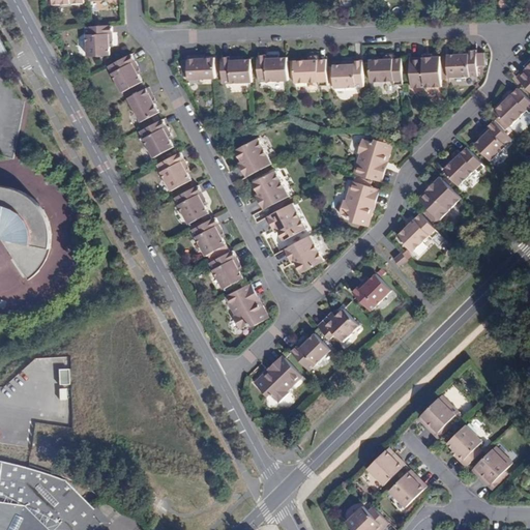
[(115,38),(114,25),(92,26),(87,26),(88,56),(111,55),(111,47),(111,38),(115,38)]
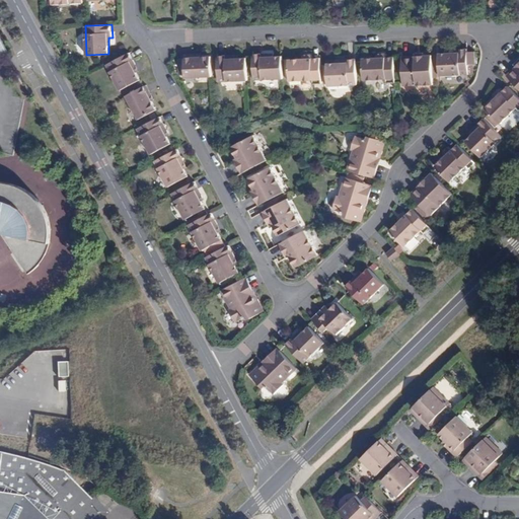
[(0,56),(9,52),(0,34),(0,56)]
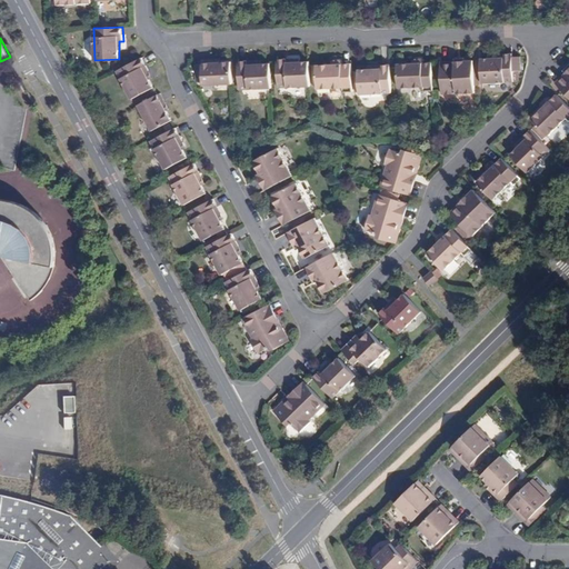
[(490,60),(481,60),(482,85),(516,82),(516,75),(515,59),(515,55),(499,56),(499,60),(490,60)]
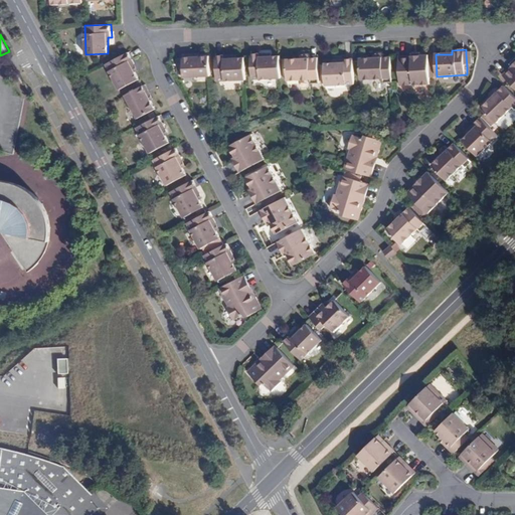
[(130,51),(106,64),(120,90),(140,78),(136,70),(132,64),(135,62),(130,51)]
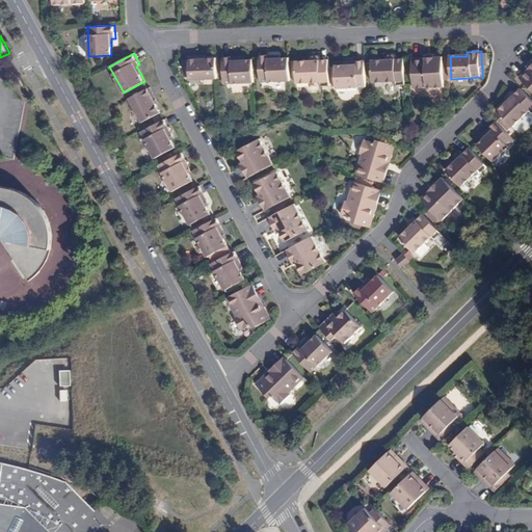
[(291,80),(290,58),(281,58),(274,58),(273,55),(261,55),(262,81),(291,80)]
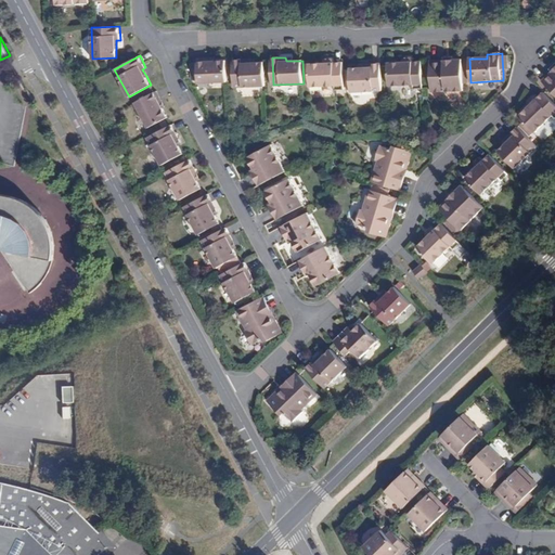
[(266,86),(265,62),(256,63),(246,63),(246,60),(234,60),(235,88),(266,86)]
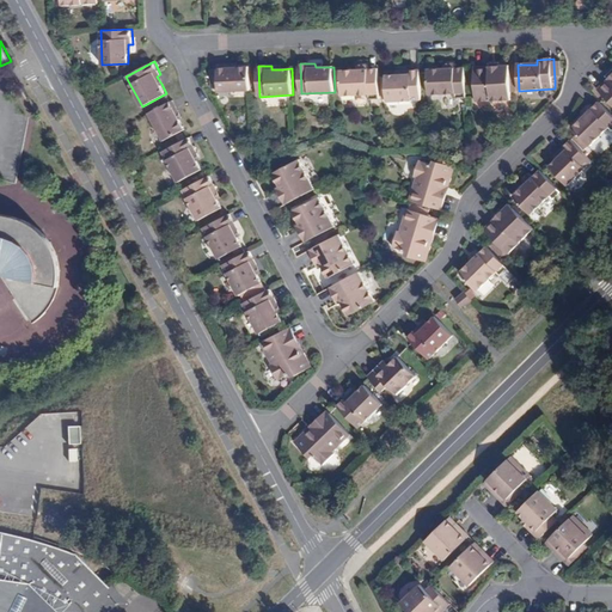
[(482,67),(465,67),(466,98),(467,102),(502,101),(502,93),(507,93),(507,77),(501,78),(501,66),(493,66),(493,71),(482,71),(482,67)]
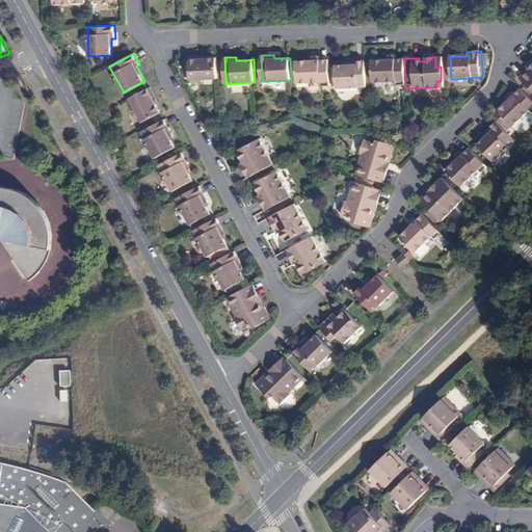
[(218,79),(217,58),(208,58),(191,59),(191,73),(191,80),(218,79)]
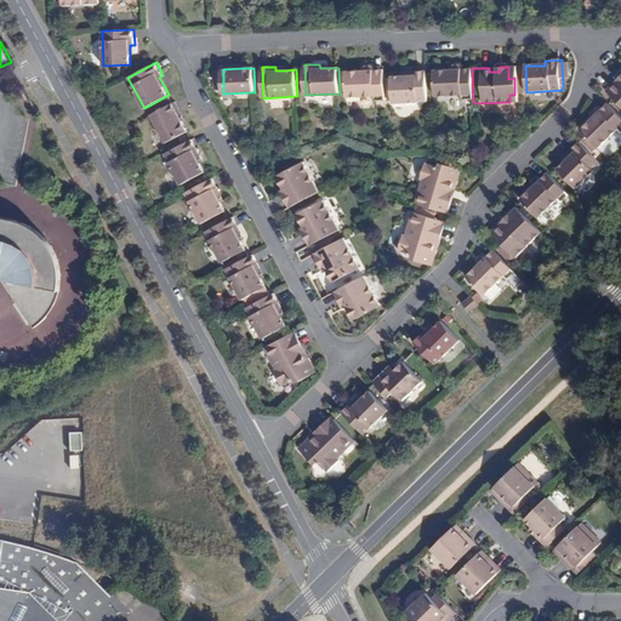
[(473,100),(472,68),(462,68),(450,69),(436,69),(437,96),(463,95),(463,100),(473,100)]
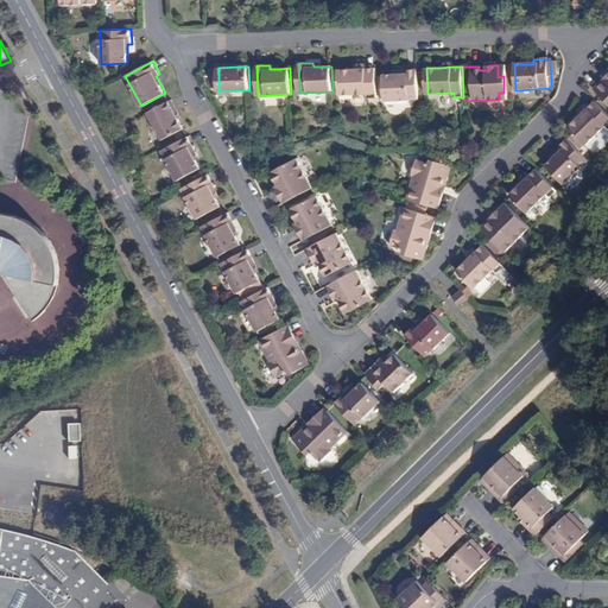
[(378,99),(377,68),(366,68),(355,69),(340,70),(340,73),(341,92),(341,95),(367,95),(367,99),(378,99)]
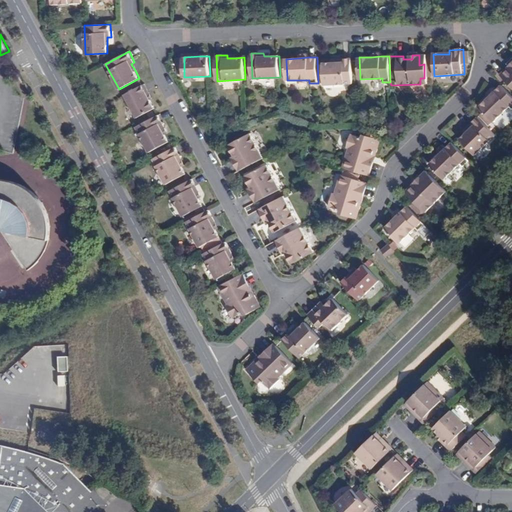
[(353,84),(352,58),(339,59),(339,63),(331,63),(323,63),(324,85),(353,84)]
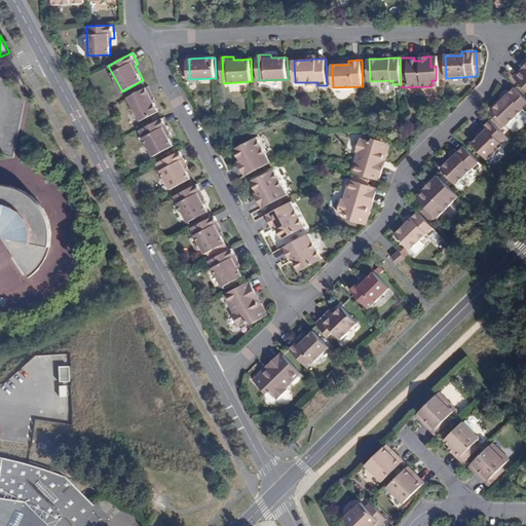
[(525,70),(525,71),(523,68),(515,77),(525,88),(525,70)]
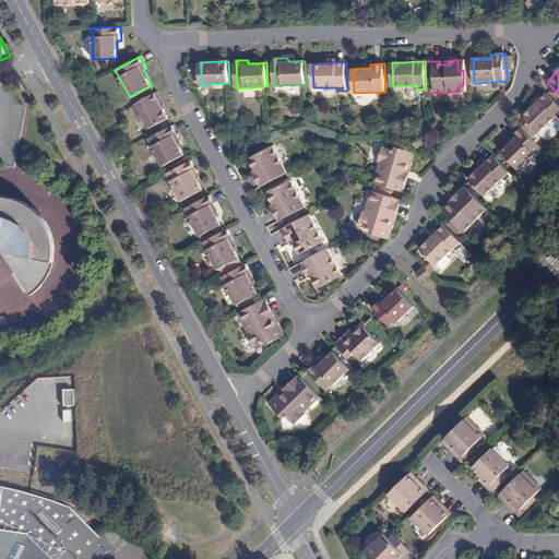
[(153,94),(162,109),(165,108),(156,93),(153,94)]
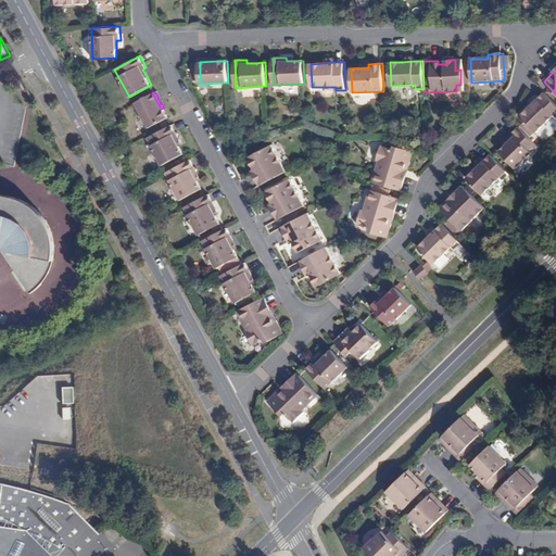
[(555,104),(544,92),(538,99),(531,106),(520,117),(536,134),(554,116),(555,117),(555,104)]
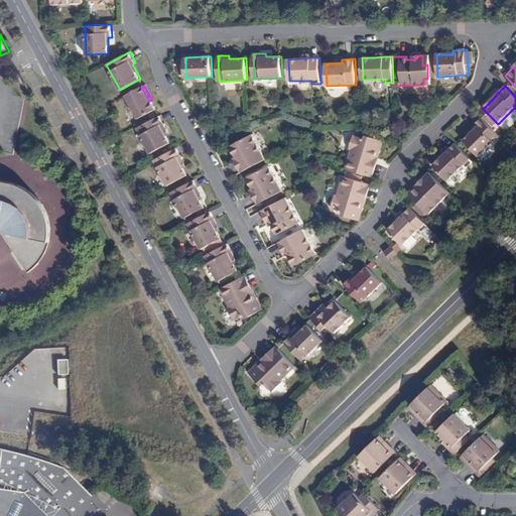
[(141,87),(126,95),(138,119),(154,111),(149,101),(141,87)]
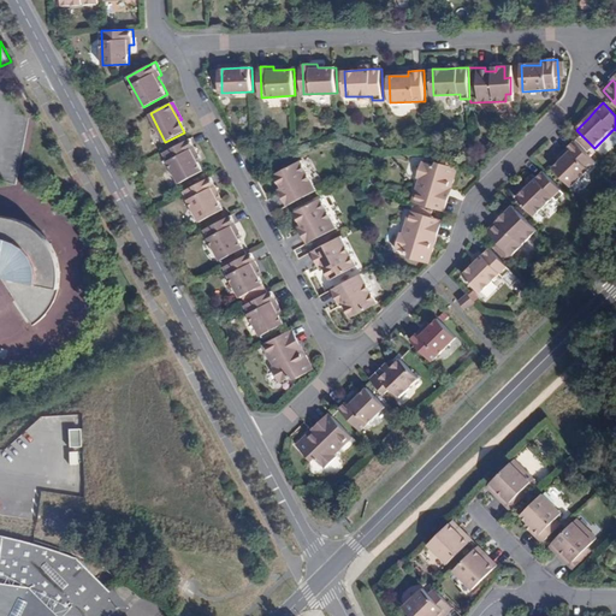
[(588,118),(596,110),(592,106),(585,114),(588,118)]
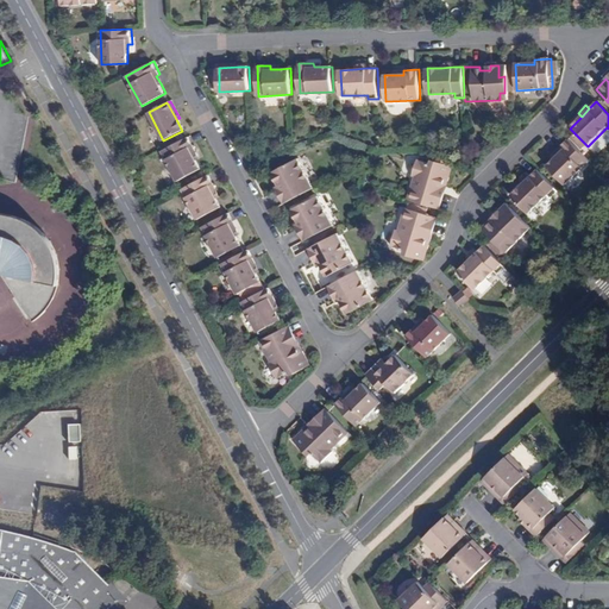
[(196,150),(189,136),(162,151),(179,181),(202,169),(196,159),(193,151),(196,150)]
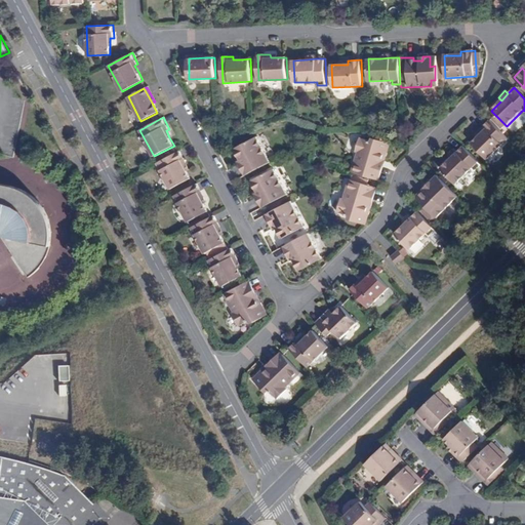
[(509,139),(491,120),(481,129),(483,132),(478,138),(472,144),(487,160),(509,139)]
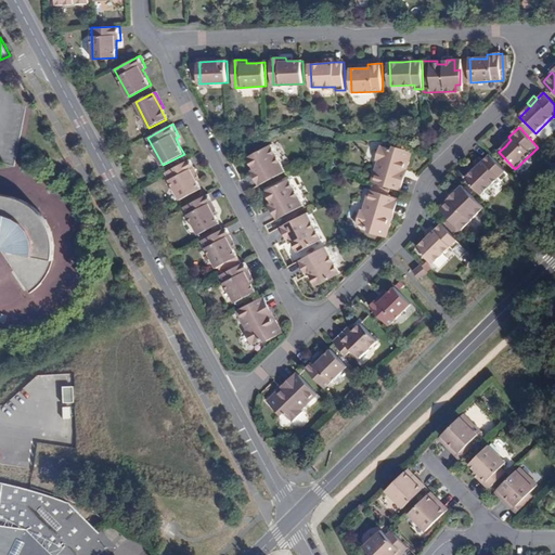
[(400,142),(398,146),(412,151),(413,145),(400,142)]
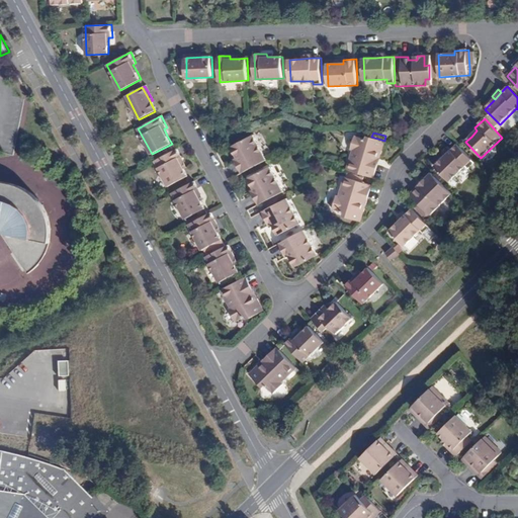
[(245,171),(267,160),(254,135),(232,146),(238,157),(245,171)]
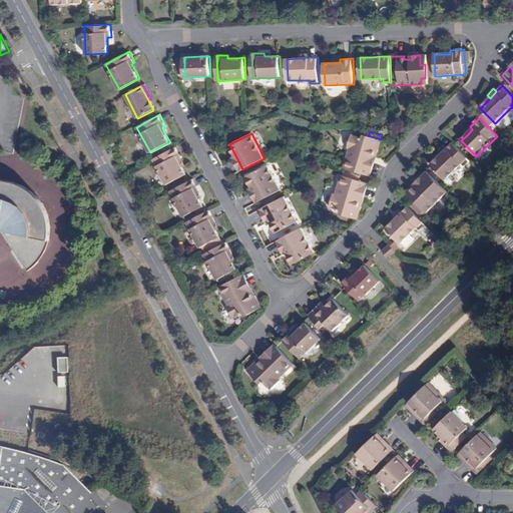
[(351,149),(345,167),(369,175),(373,162),(370,161),(371,157),(375,155),(378,157),(383,140),(381,139),(368,135),(367,135),(363,138),(353,134),(349,148),(351,149)]
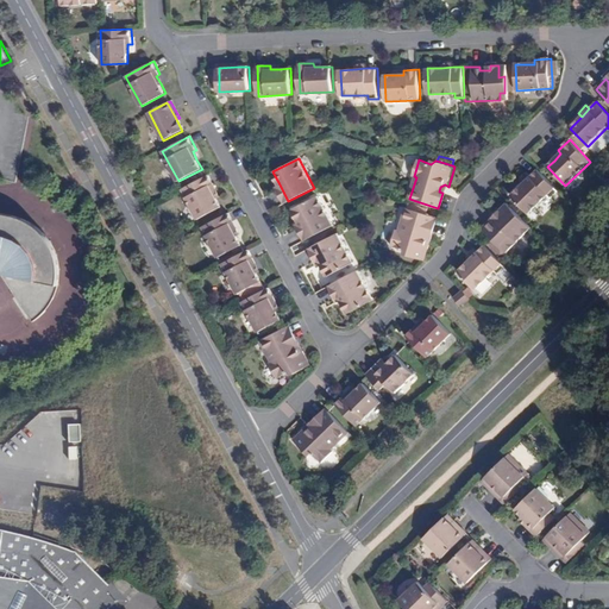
[(559,190),(538,169),(531,177),(523,184),(512,196),(529,215),(548,195),(551,199),(559,190)]
